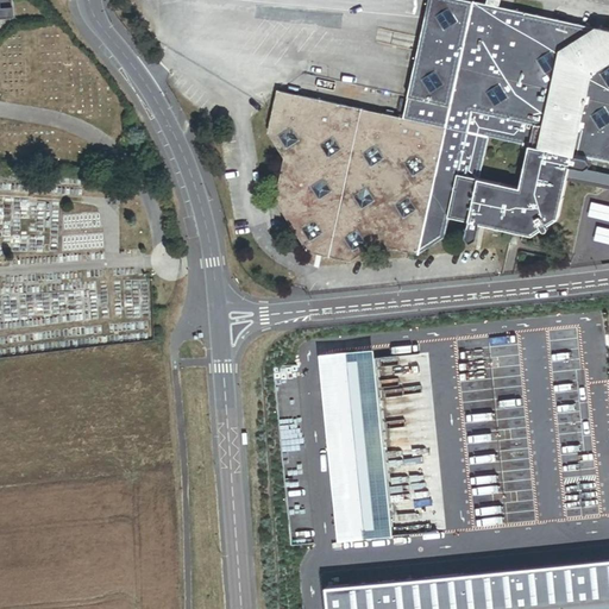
[(0,0),(0,20),(12,19),(11,0),(0,0)]
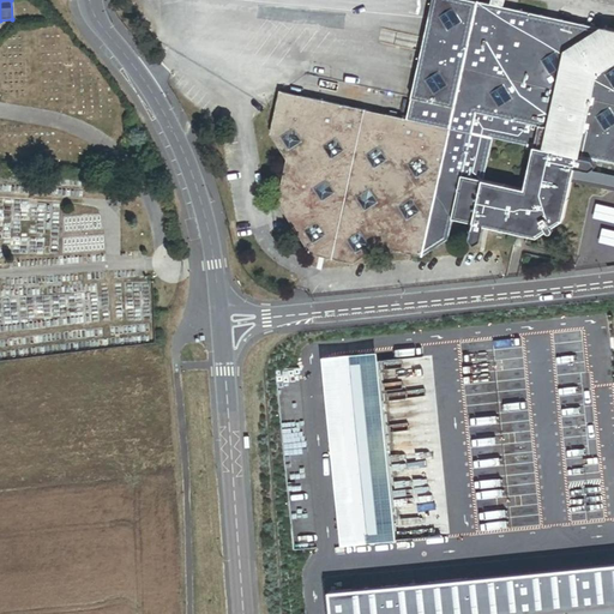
[(613,31),(469,0),(432,0),(407,120),(278,91),(269,137),(286,163),(277,203),(311,254),(355,265),(380,248),(423,258),(450,241),(455,221),(475,226),(471,240),(476,246),(482,241),(486,227),(539,238),(548,232),(548,233),(549,233),(549,234),(551,234),(552,234),(553,234),(553,233),(554,233),(554,232),(554,230),(554,229),(553,229),(563,221),(572,179),(575,169),(590,173),(597,168),(594,162),(613,166),(613,31)]
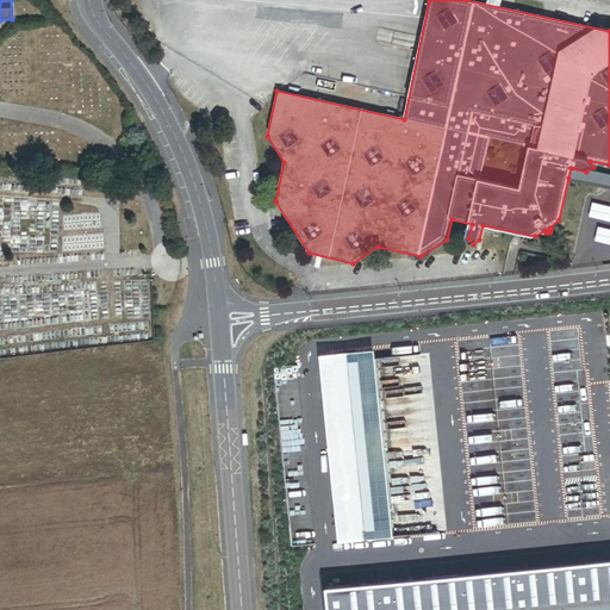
[(609,176),(586,172),(571,168),(568,178),(609,186),(609,176)]
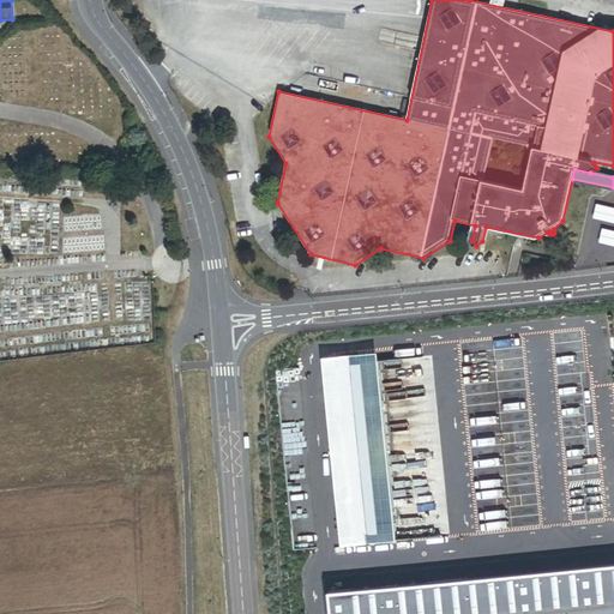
[(120,200),(120,205),(130,206),(131,193),(109,191),(108,200),(120,200)]
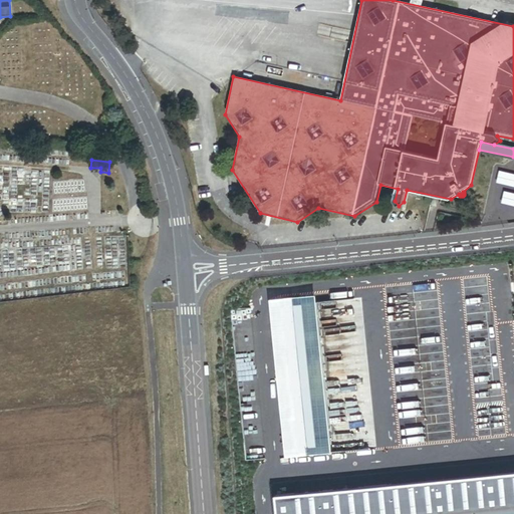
[(317,293),(270,298),(287,456),(333,451),(317,293)]
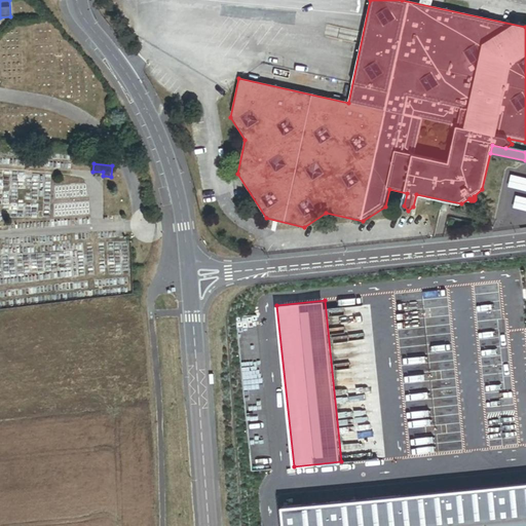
[(525,525),(525,483),(282,508),(283,525),(525,525)]
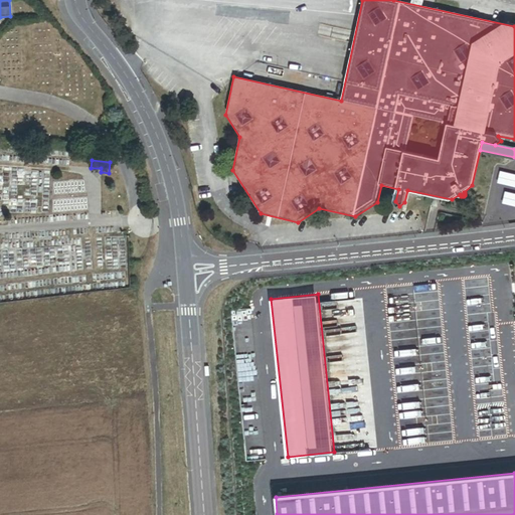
All buildings are outlined.
